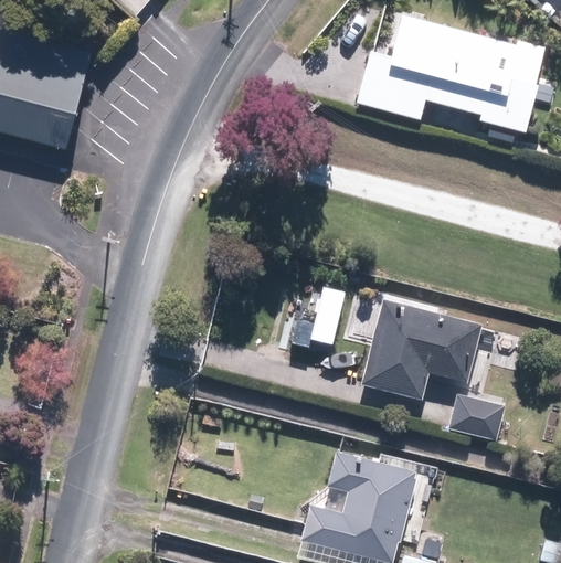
[(477,120),(526,133),(539,82),(514,75),(522,44),(403,12),(392,53),(372,48),(357,102),(421,118),(426,98),(479,113),(477,120)]
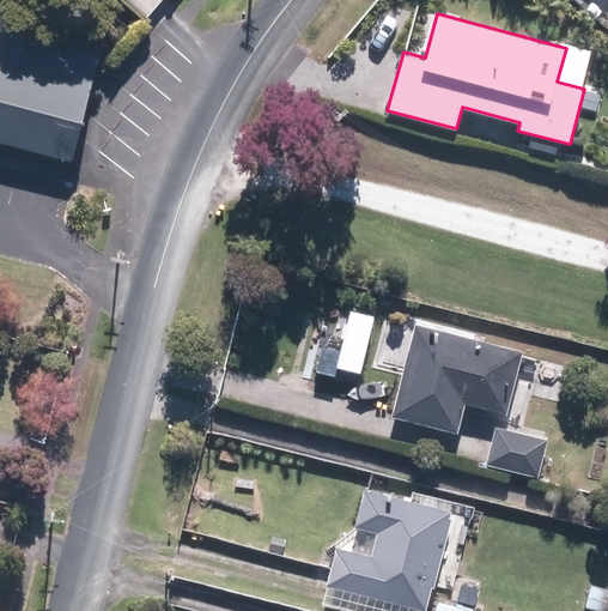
[(0,143),(72,163),(102,61),(0,31),(0,143)]
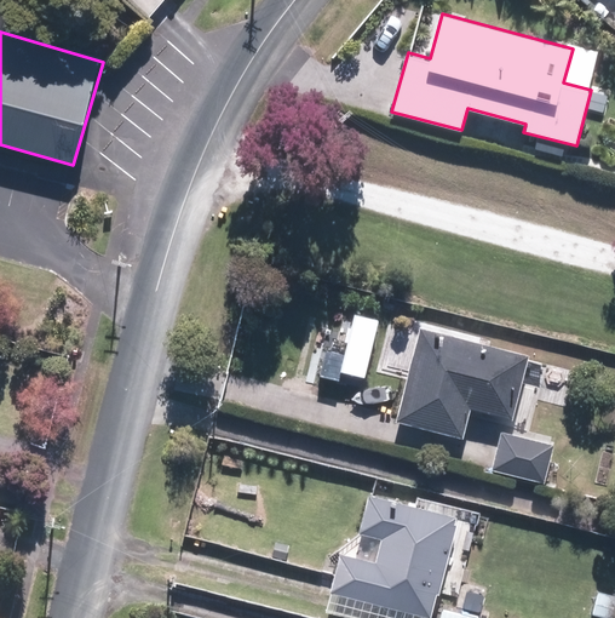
[(396,423),(463,441),(471,410),(512,421),(529,359),(421,330),(396,423)]
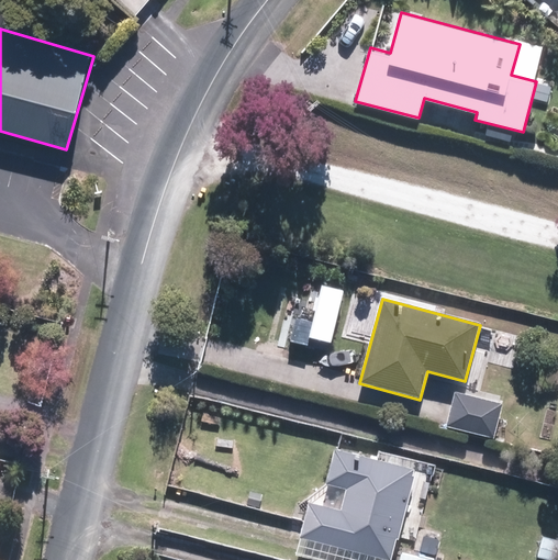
[(445,428),(490,441),(500,407),(455,394),(445,428)]
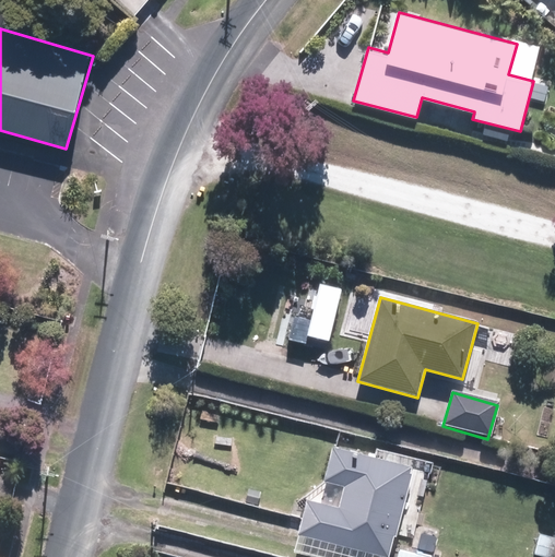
[(293,552),(311,556),(389,556),(399,519),(410,521),(417,495),(406,493),(413,467),(333,446),(323,482),(344,487),(339,508),(308,500),(293,552)]
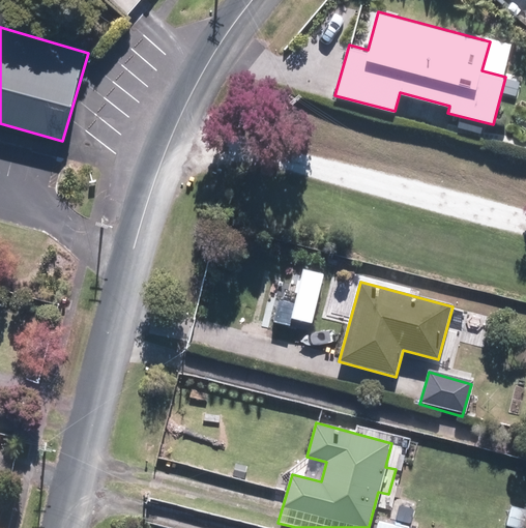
[(506,525),(514,527),(525,527),(525,512),(512,508),(506,525)]
